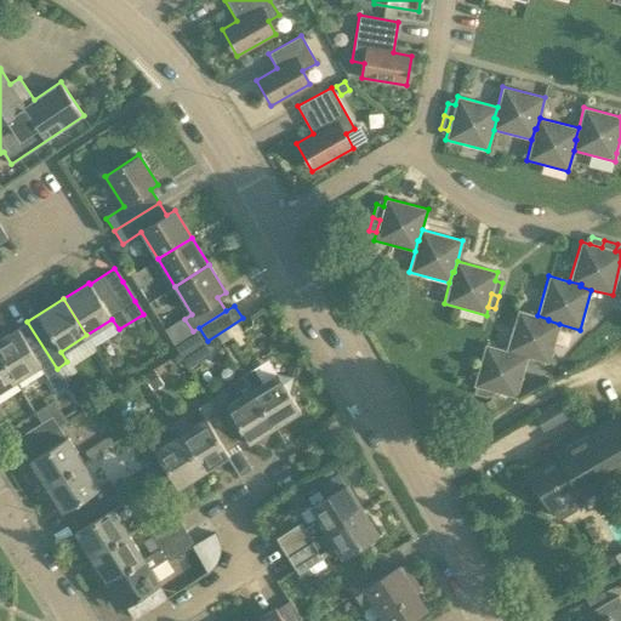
[(517,311),(506,351),(517,353),(517,355),(528,358),(548,364),(559,324),(548,320),(548,319),(537,315),(517,311)]
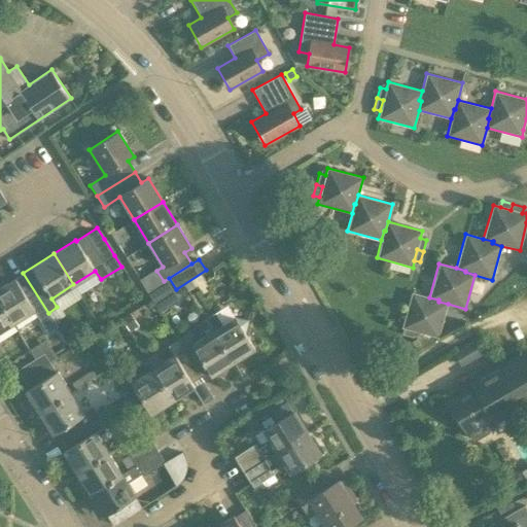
[(23,273),(0,286),(0,302),(12,322),(34,310),(47,331),(57,325),(48,313),(23,273)]
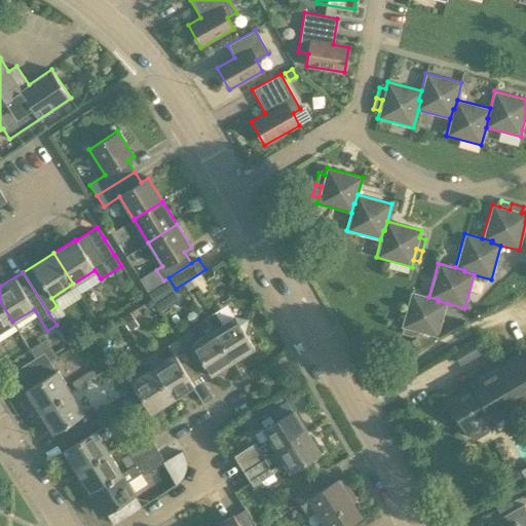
[(428,297),(411,292),(401,328),(403,328),(401,334),(412,337),(413,331),(437,337),(447,303),(438,301),(438,299),(428,297)]
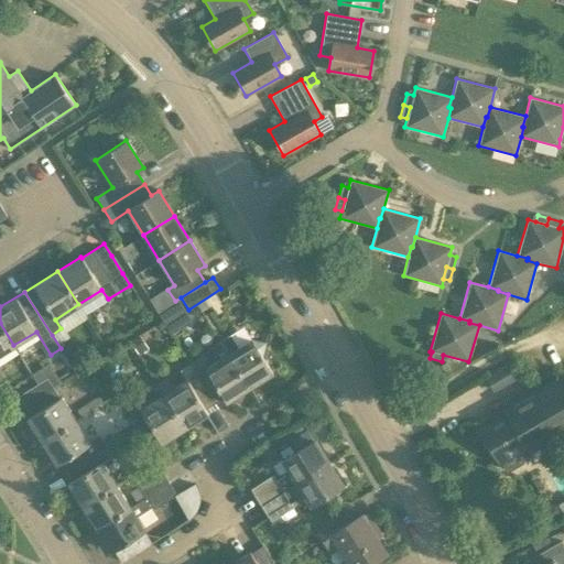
[(0,354),(13,345),(0,323),(0,354)]
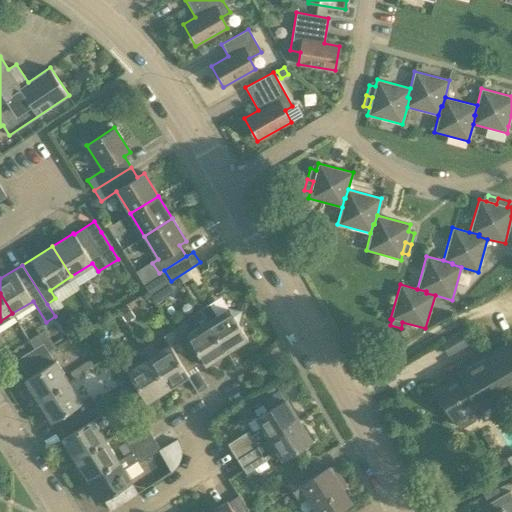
[(208,303),(199,309),(226,352),(247,338),(237,322),(240,310),(228,308),(216,315),(208,303)]
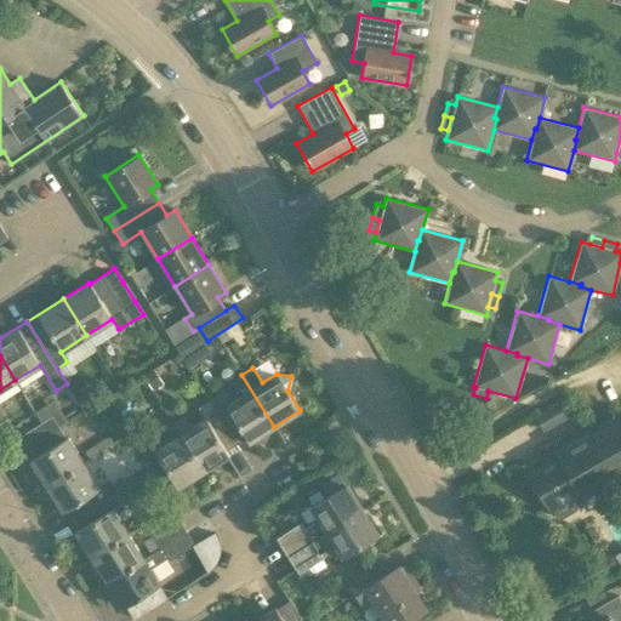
[(161,383),(153,370),(143,375),(153,389),(161,383)]
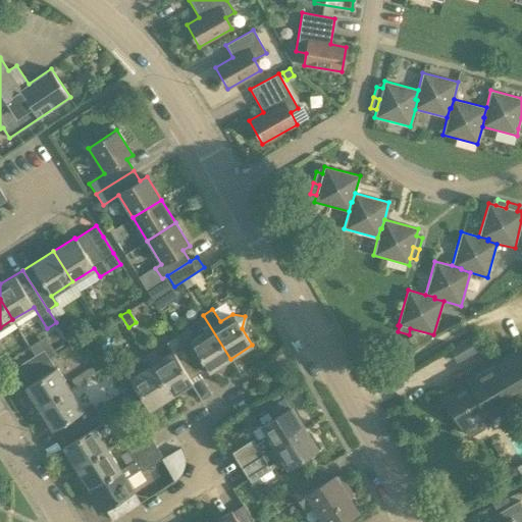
[(230,359),(203,315),(194,321),(201,333),(190,341),(209,371),(230,359)]
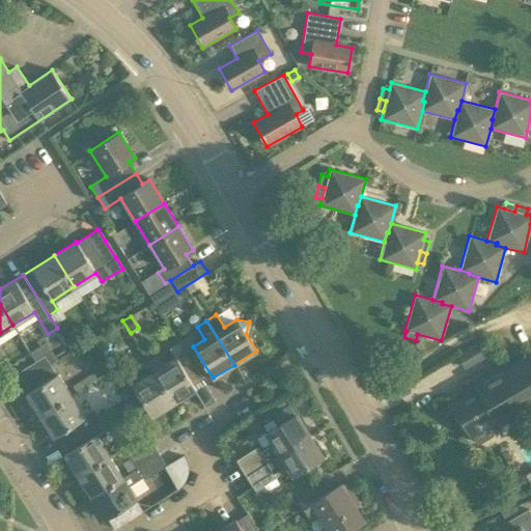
[(480,341),(457,355),(465,368),(488,356),(480,341)]
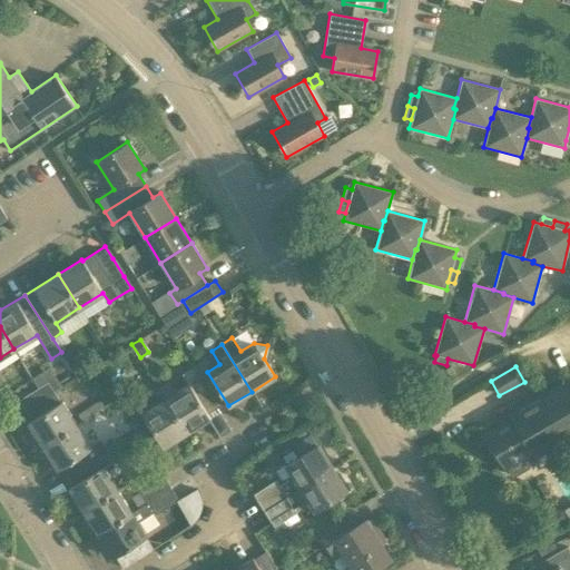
[(157,387),(165,399),(186,432),(209,418),(206,413),(216,408),(192,369),(182,375),(188,384),(176,392),(168,381),(157,387)]
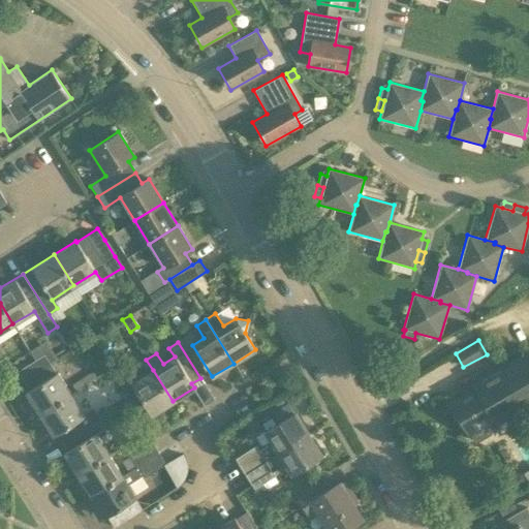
[(528,351),(497,370),(520,411),(528,406),(528,351)]
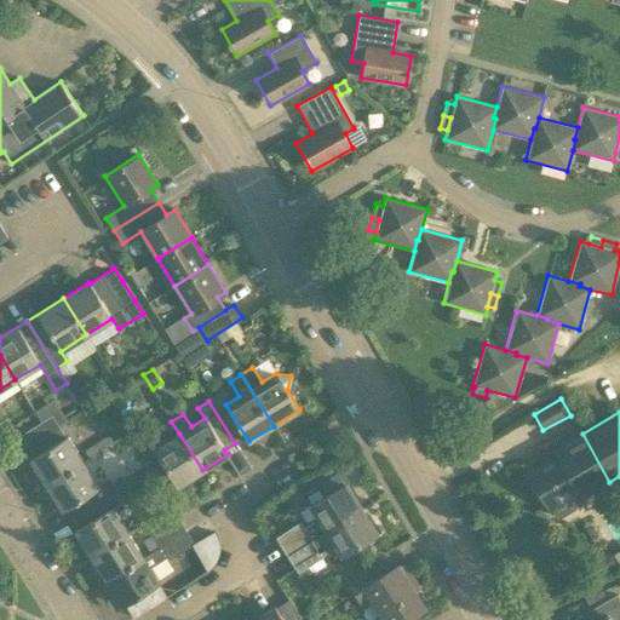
[(19,436),(27,447),(58,428),(51,415),(19,436)]
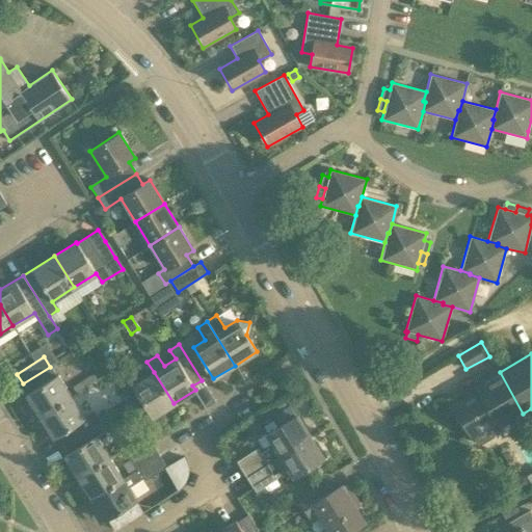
[(55,375),(50,367),(23,383),(28,392),(25,395),(38,417),(71,397),(56,374),(55,375)]
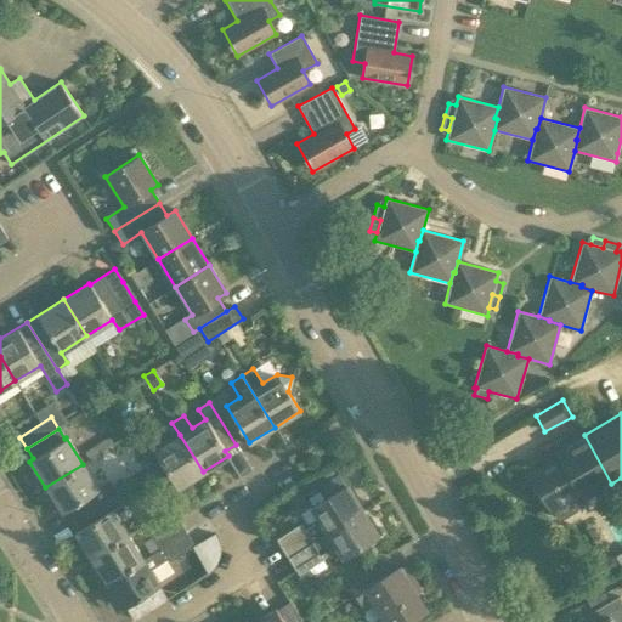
[(142,431),(133,436),(139,446),(137,446),(157,478),(168,471),(177,487),(203,471),(180,435),(156,450),(150,439),(148,440),(142,431)]
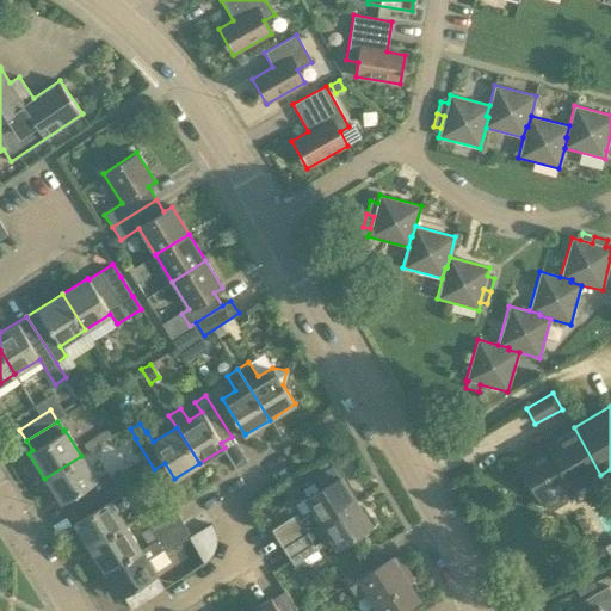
[(87,451),(104,440),(112,436),(106,427),(82,443),(87,451)]
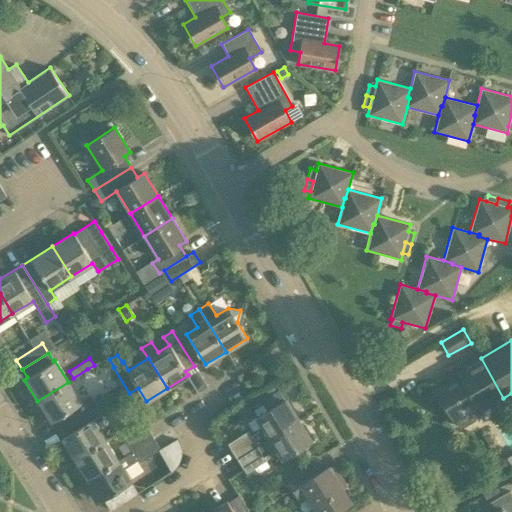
[(481,411),(503,398),(481,358),(458,371),(461,377),(437,390),(459,429),(474,420),(469,410),(477,405),(481,411)]
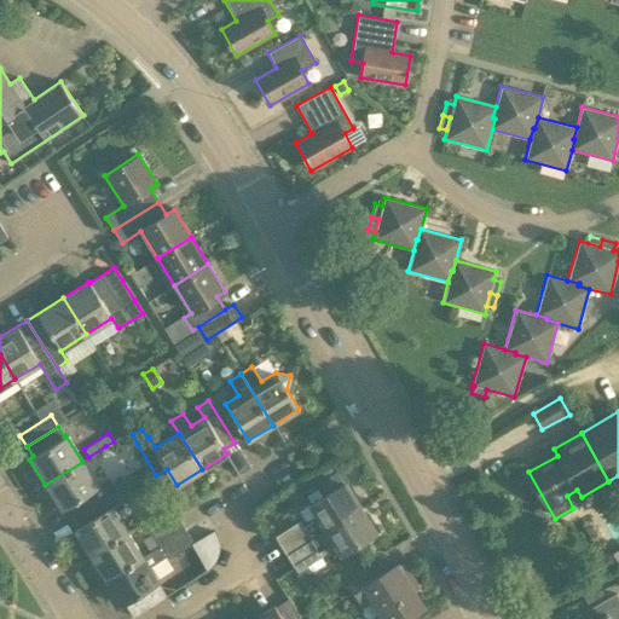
[(98,486),(82,462),(45,485),(61,509),(64,507),(70,518),(82,510),(115,490),(109,479),(98,486)]
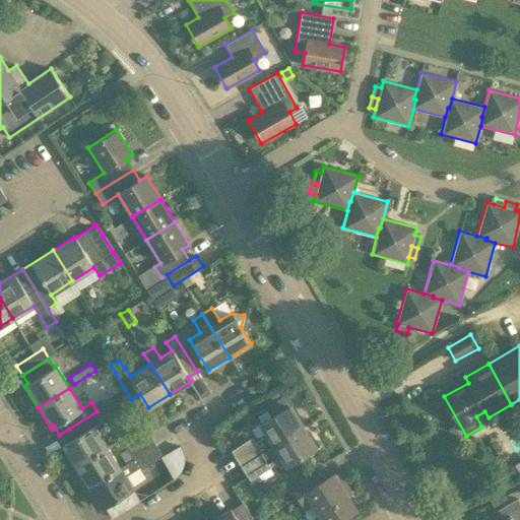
[(240,465),(302,427),(288,405),(259,424),(266,436),(255,444),(251,438),(231,451),(240,465)]
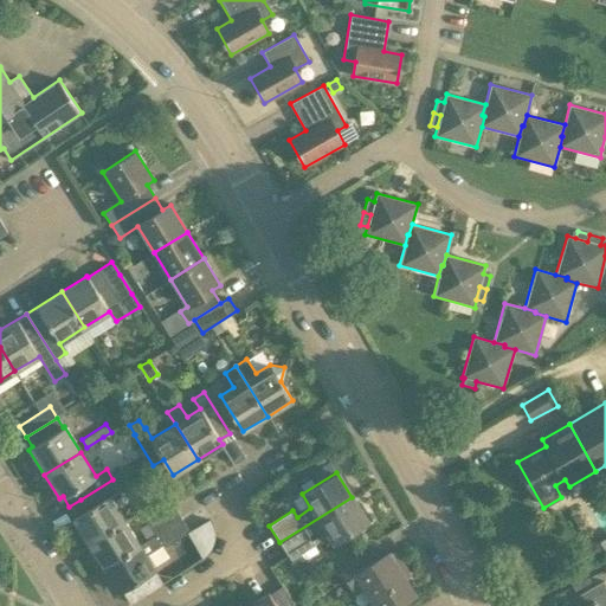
[(118,489),(113,479),(81,500),(86,509),(72,519),(88,543),(123,521),(107,496),(118,489)]
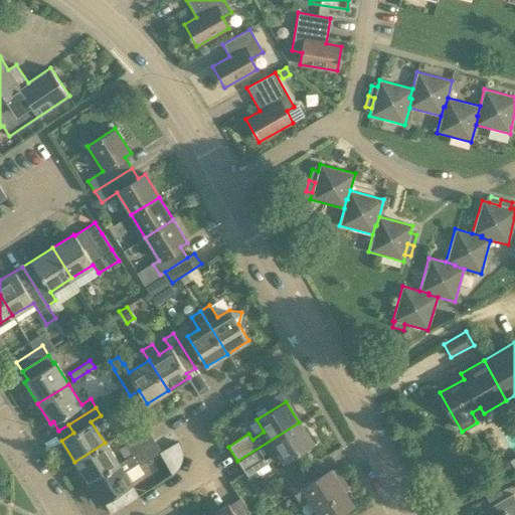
[(311,443),(299,422),(237,461),(247,476),(267,464),(265,460),(277,452),(282,461),(311,443)]
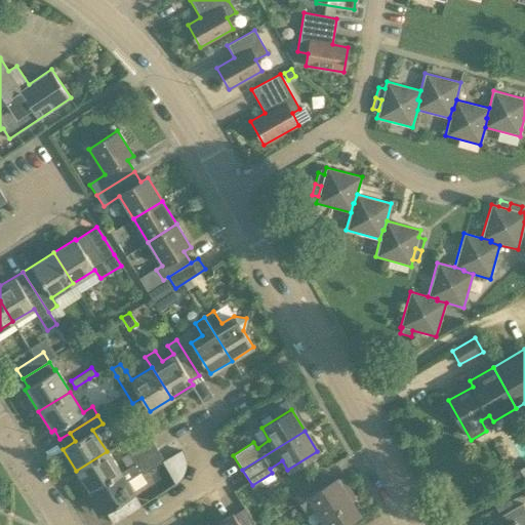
[(128,451),(135,462),(157,449),(150,438),(128,451)]
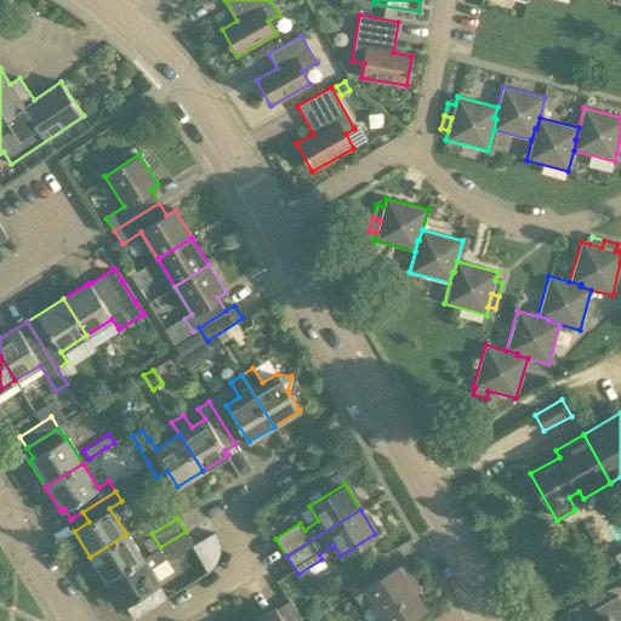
[(160,547),(142,559),(106,581),(121,607),(158,584),(148,569),(165,557),(169,560),(194,545),(186,531),(160,547)]
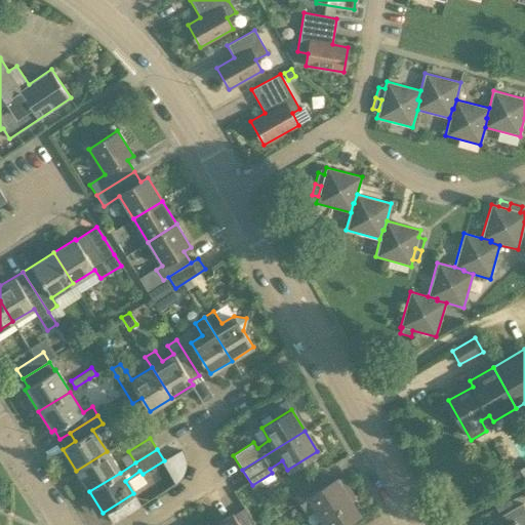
[(167,457),(175,477),(192,470),(184,450),(167,457)]
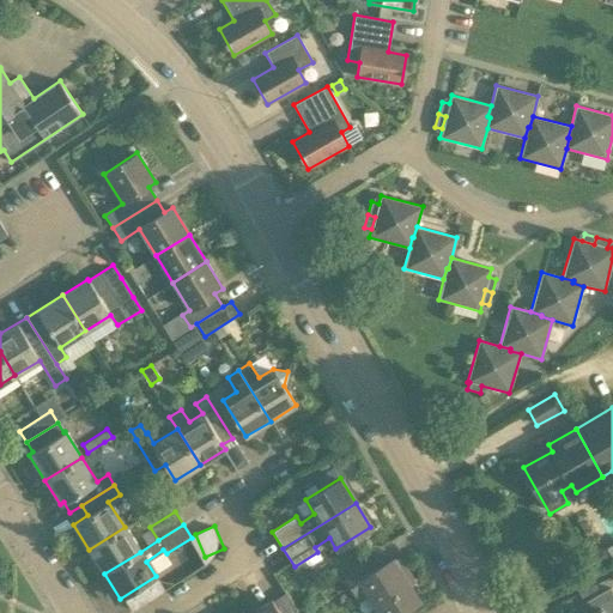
[(140,552),(125,527),(89,550),(104,574),(140,552)]
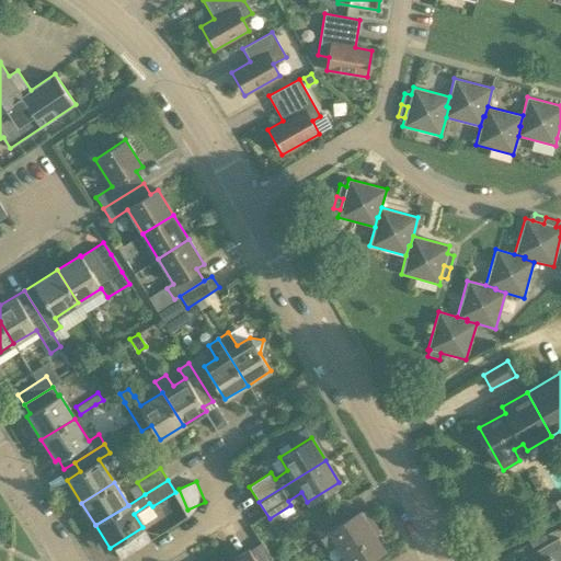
[(552,499),(541,506),(548,517),(559,510),(552,499)]
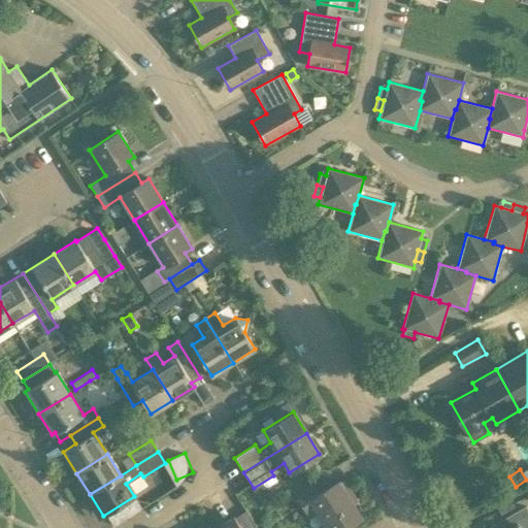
[(329,486),(327,484),(322,474),(294,493),(308,516),(317,510),(327,527),(343,527),(360,518),(351,503),(355,501),(341,481),(338,484),(336,481),(329,486)]
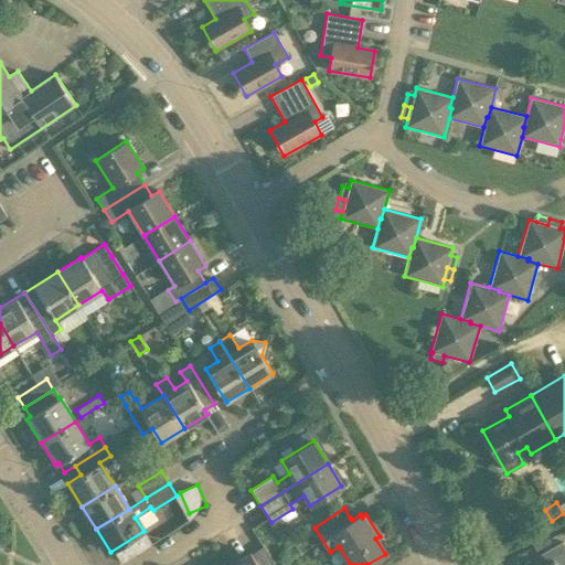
[(564,564),(564,548),(561,542),(537,555),(543,564),(564,564)]
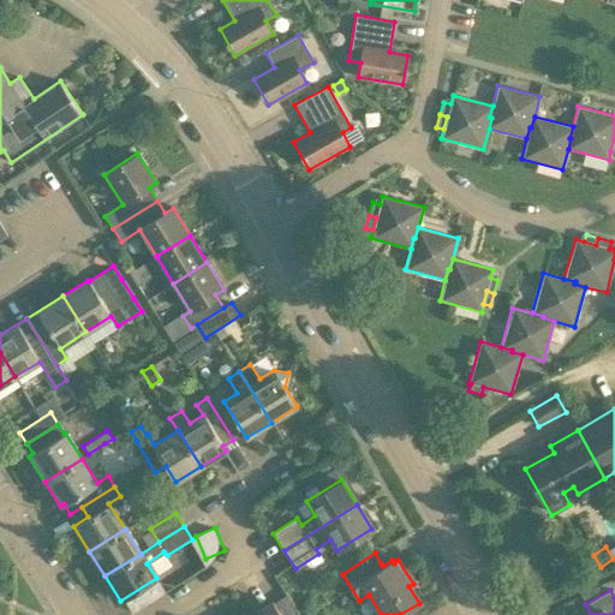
[(270,602),(249,614),(297,614),(285,595),(272,603),(270,602)]
